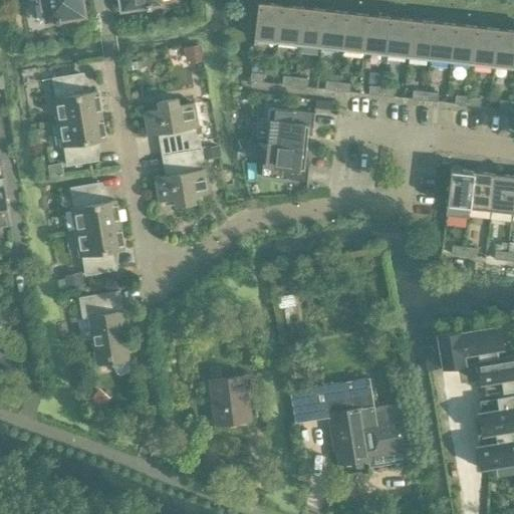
[(45,21),(55,20),(56,23),(60,22),(60,19),(84,15),(81,0),(35,0),(36,3),(42,2),(45,21)]
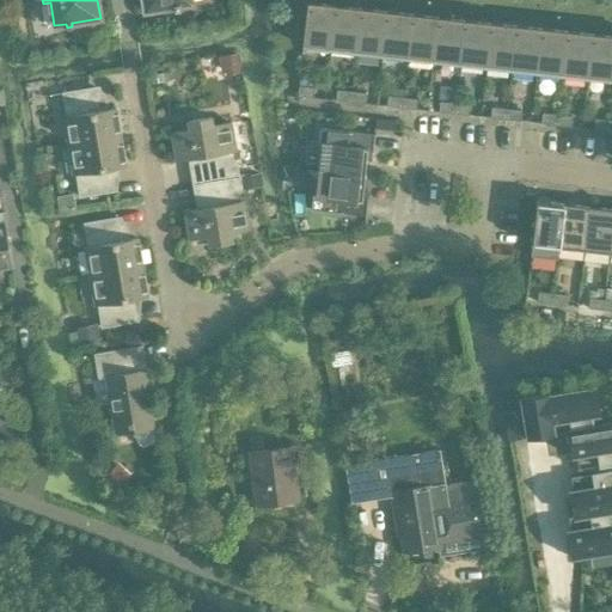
[(175,10),(179,8),(179,5),(191,2),(190,0),(142,0),(145,11),(175,6),(175,10)]
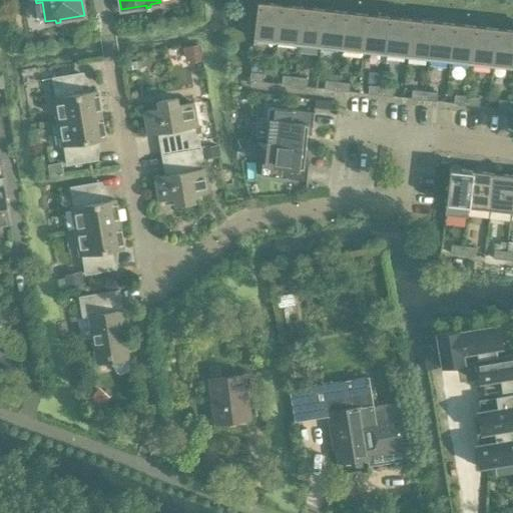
[(253,38),(278,41),(282,5),(258,2),(258,3),(259,3),(254,37),(253,37),(253,38)]
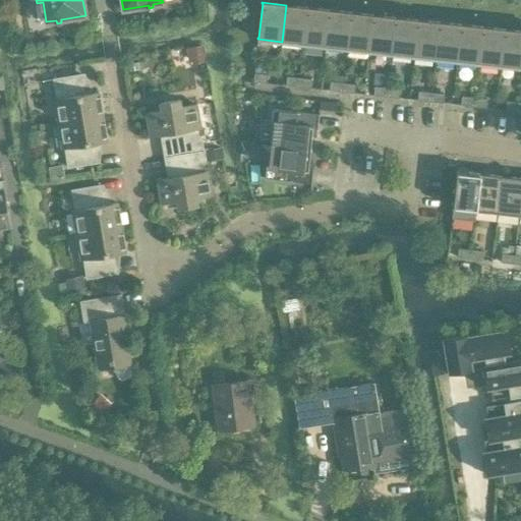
[(282,42),(303,44),(307,7),(286,5),(282,42)]
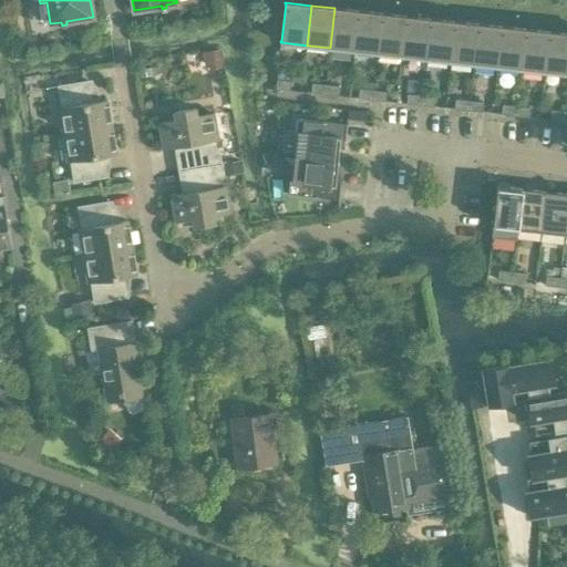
[(330,48),(354,51),(359,11),(334,8),(330,48)]
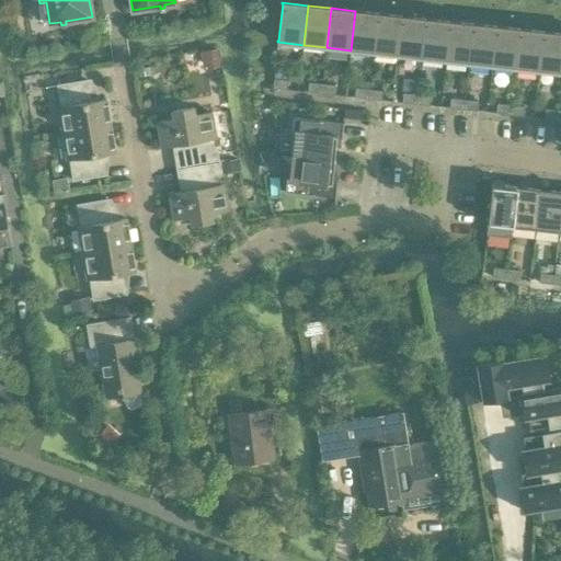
[(351,50),(374,53),(378,13),(355,11),(351,50)]
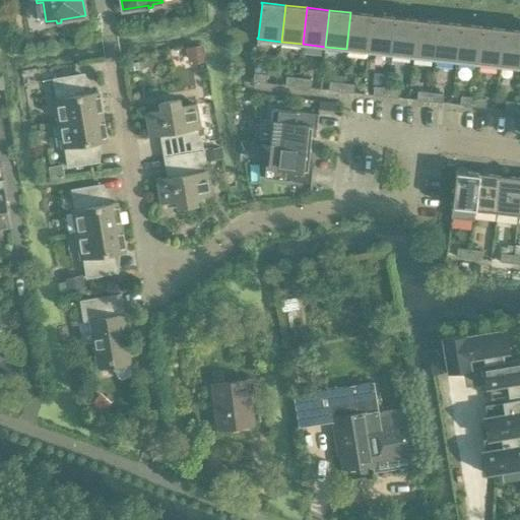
[(346,49),(369,52),(373,15),(350,12),(346,49)]
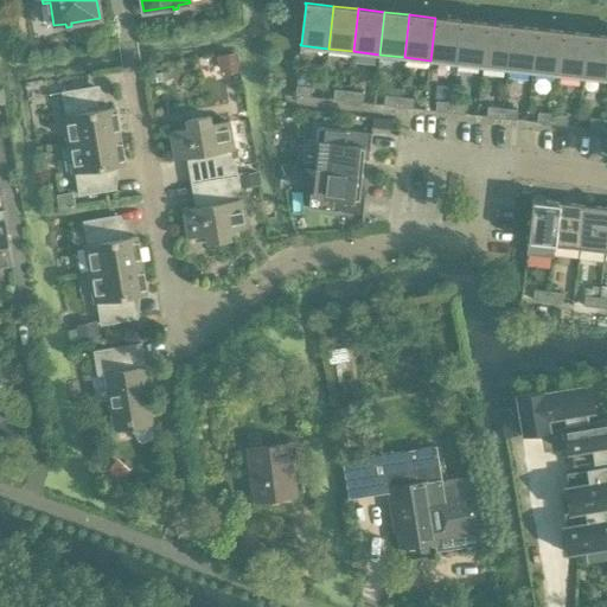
[(430,61),(457,63),(461,20),(435,18),(430,61)]
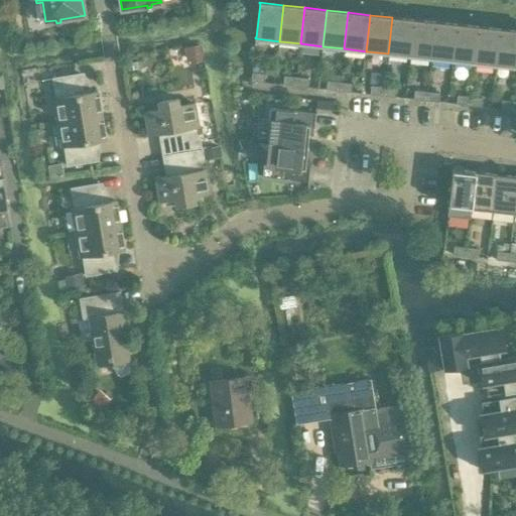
[(388,53),(409,56),(413,20),(392,17),(388,53)]
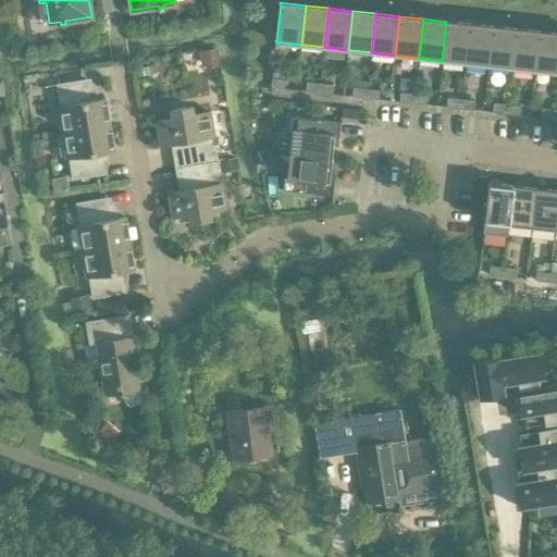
[(442,61),(466,63),(470,24),(446,22),(442,61)]
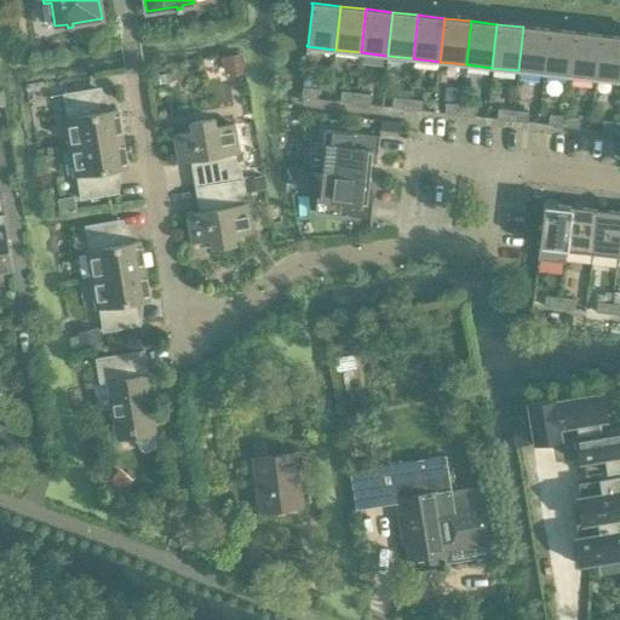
[(518,70),(544,74),(549,29),(523,27),(518,70)]
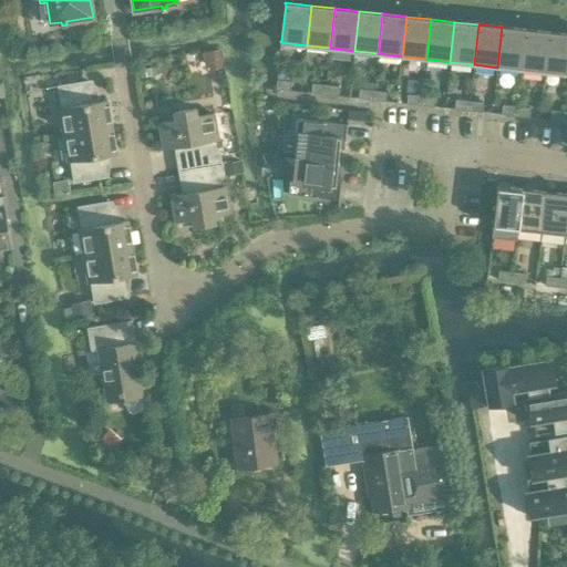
[(497,68),(522,70),(526,30),(502,27),(497,68)]
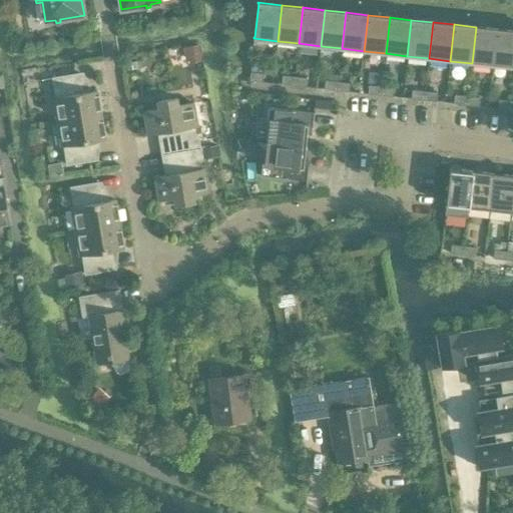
[(472,63),(493,65),(497,29),(476,27),(472,63)]
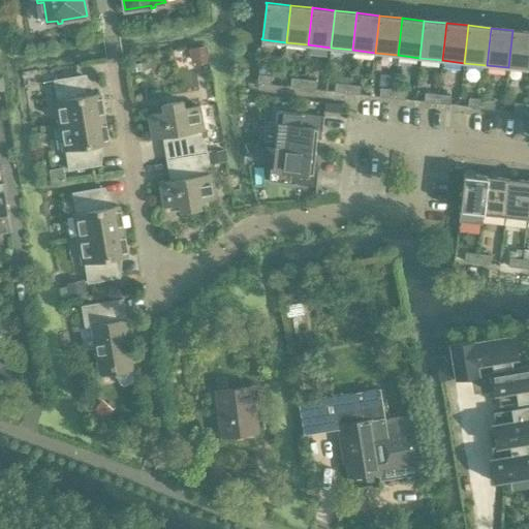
[(508,67),(528,69),(528,32),(512,30),(508,67)]
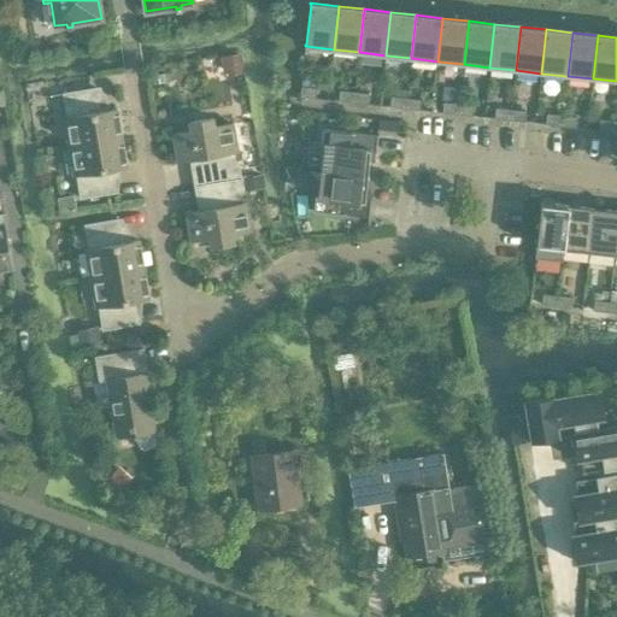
[(225,57),(229,74),(240,71),(238,54),(225,57)]
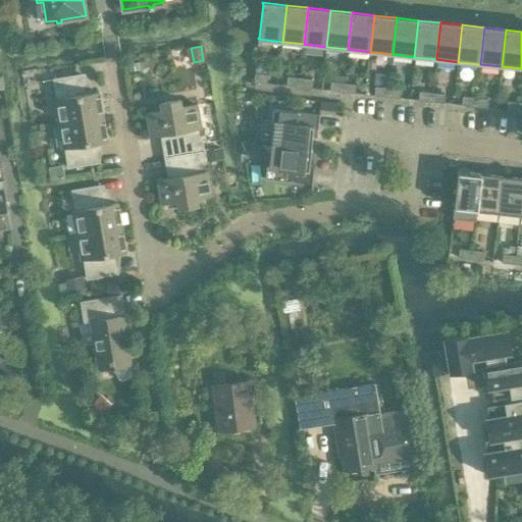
[(255,82),(268,84),(269,74),(256,73),(255,82)]
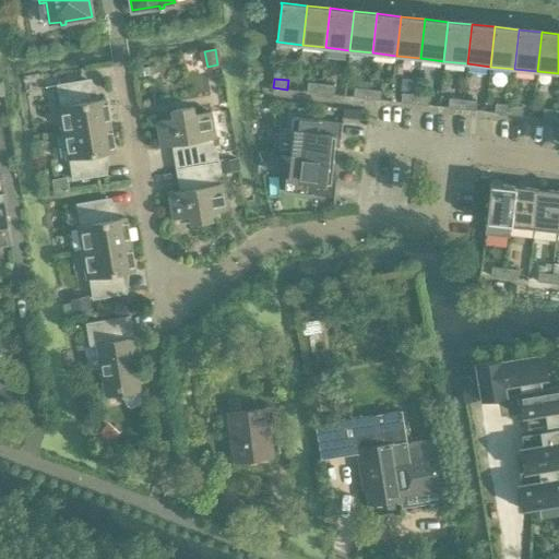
[(58,107),(62,133),(110,125),(106,99),(91,102),(87,80),(57,85),(61,107),(58,107)]
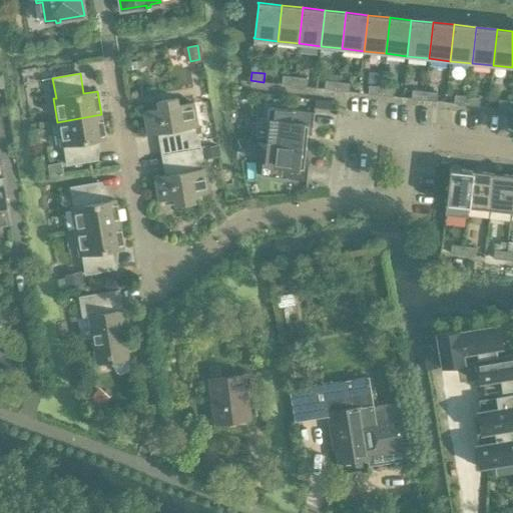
[(282,84),(295,85),(296,77),(283,75),(282,84)]
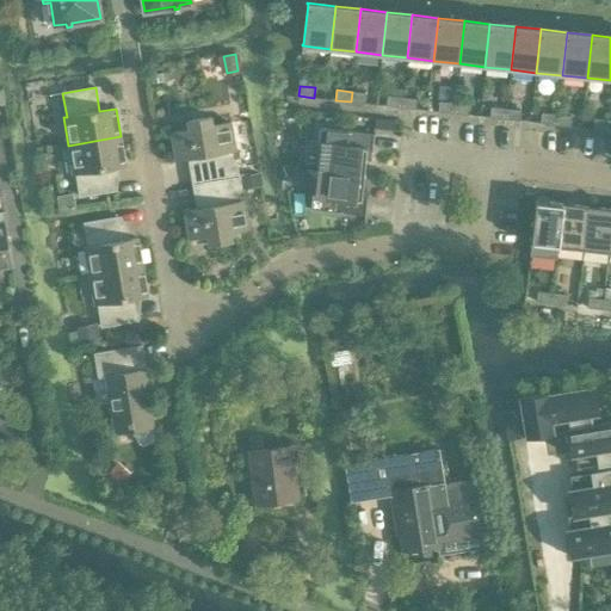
[(352,92),(351,102),(365,104),(366,93),(352,92)]
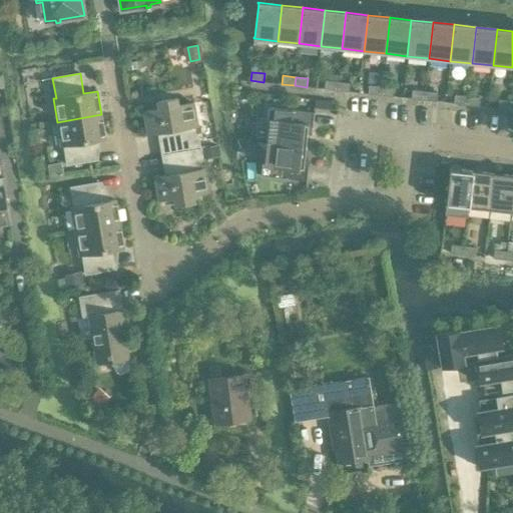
[(325,89),(337,90),(338,81),(326,80),(325,89)]
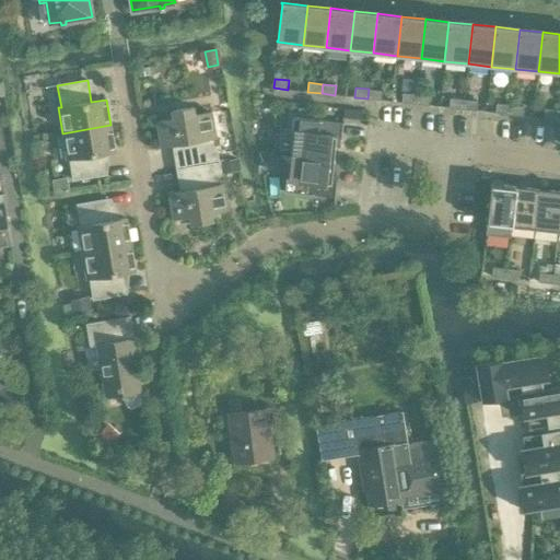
[(369,89),(368,98),(382,100),(383,91),(369,89)]
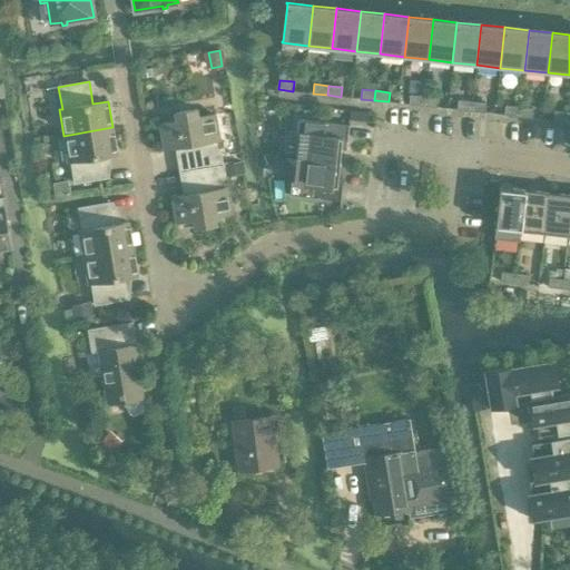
[(409,105),(423,106),(423,96),(410,95),(409,105)]
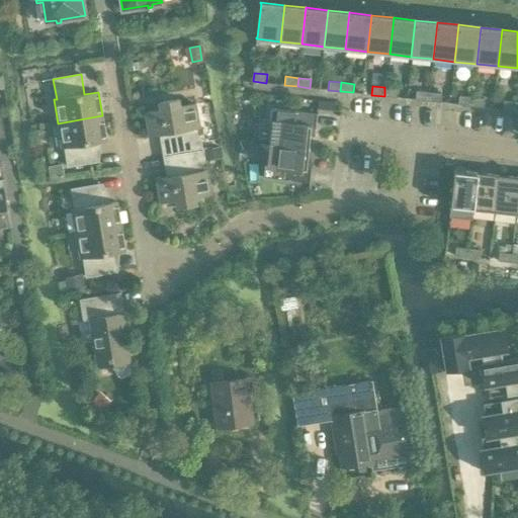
[(384,87),(384,96),(397,97),(398,89),(384,87)]
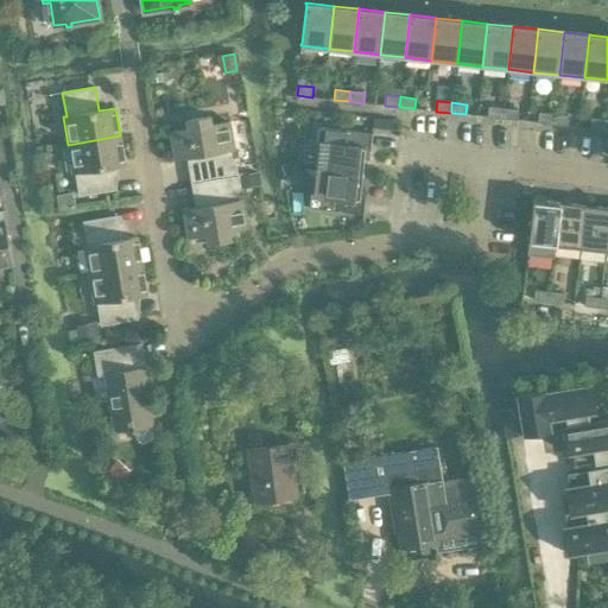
[(487,116),(502,119),(504,108),(488,107),(487,116)]
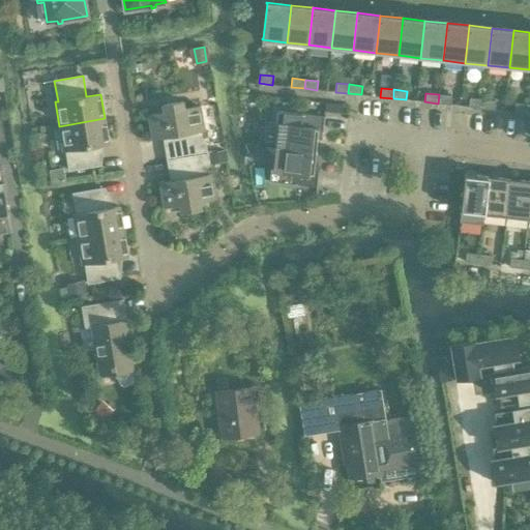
[(439,94),(438,104),(450,105),(451,95),(439,94)]
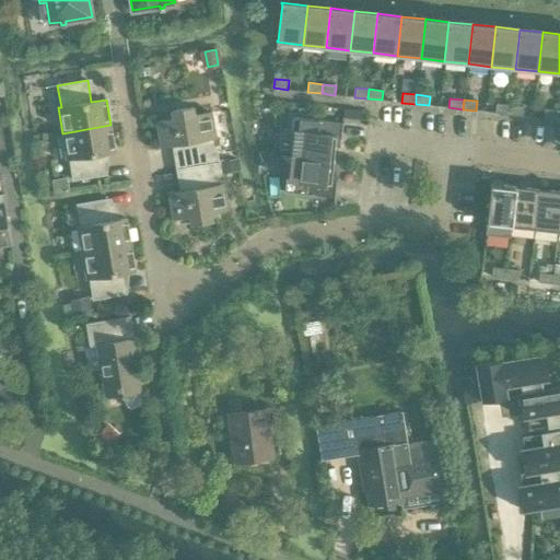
[(496,113),(509,115),(510,105),(497,103),(496,113)]
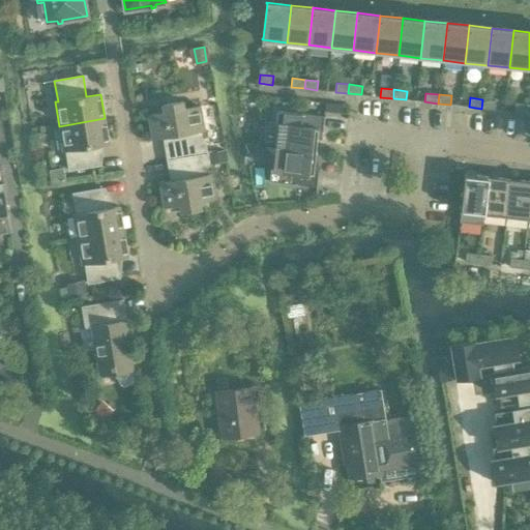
[(482,99),(481,109),(495,110),(496,100),(482,99)]
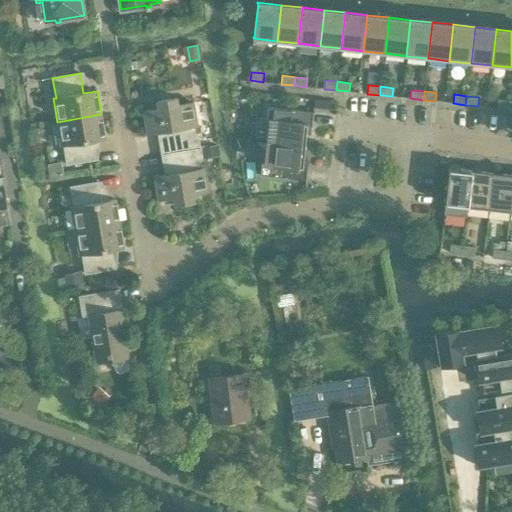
[(158,139),(160,154),(200,147),(197,133),(195,134),(194,126),(196,125),(192,103),(177,105),(176,98),(157,101),(158,109),(143,111),(147,134),(160,131),(162,138),(158,139)]
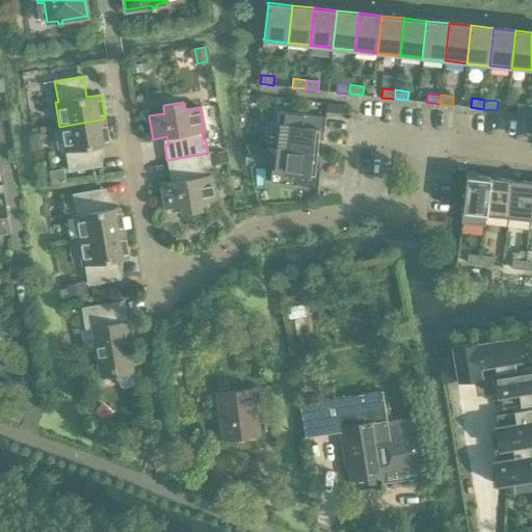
[(516,112),(529,113),(530,105),(517,103),(516,112)]
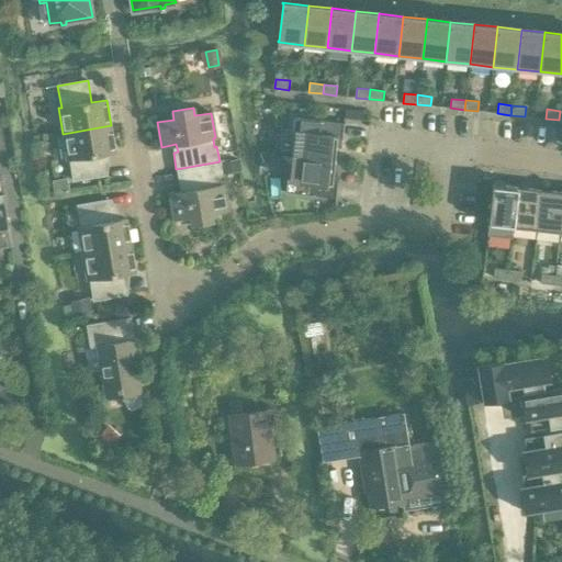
[(296,133),(293,155),(335,160),(338,138),(341,138),(341,139),(343,139),(345,123),(344,123),(294,117),(292,132),(296,133)]
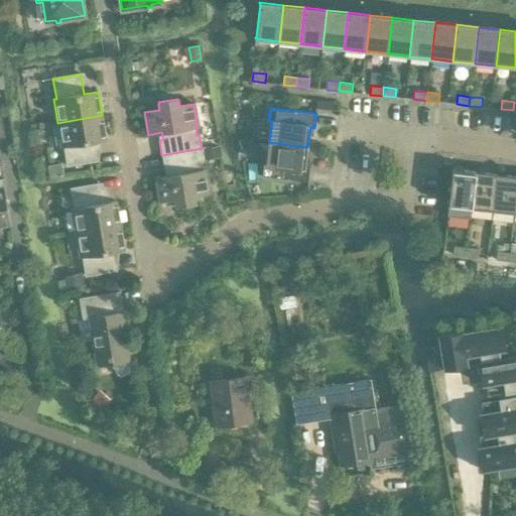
[(102,115),(57,123),(61,146),(65,146),(68,166),(95,161),(92,141),(106,139),(102,115)]
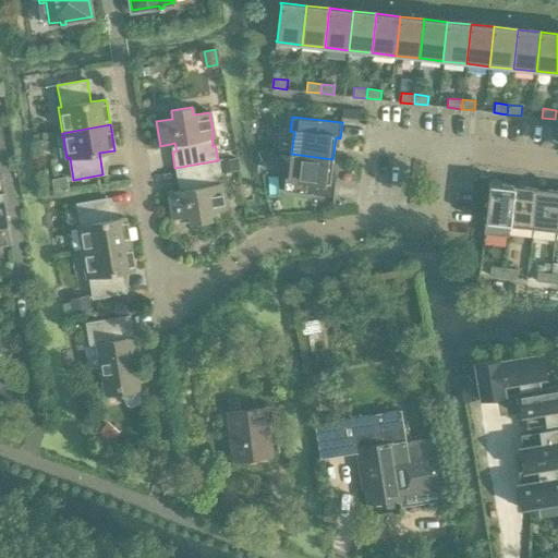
[(332,159),(291,154),(289,177),(286,177),(283,191),(332,196),(332,197),(334,197),(336,181),(335,181),(330,181),(332,159)]
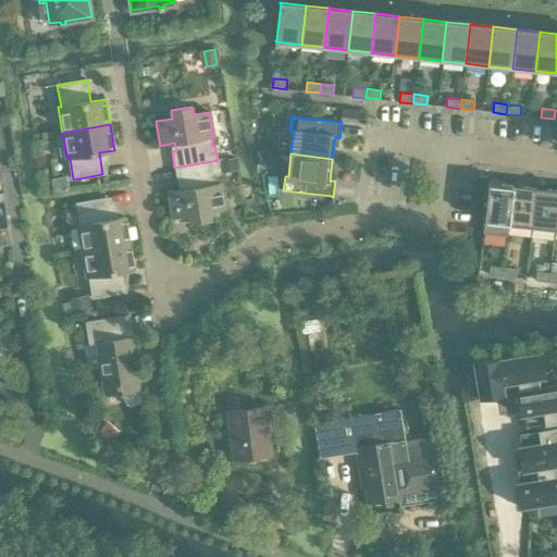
[(218,160),(174,168),(177,184),(182,183),(183,190),(168,193),(172,217),(188,214),(189,222),(210,219),(209,211),(225,208),(221,184),(219,184),(218,175),(220,175),(218,160)]
